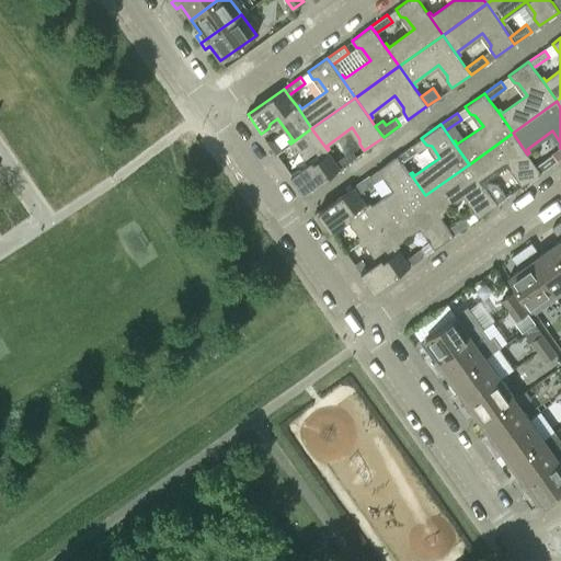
[(335,162),(328,150),(311,128),(290,144),(282,150),(276,141),(271,146),(285,165),(302,153),(310,164),(304,170),(298,169),(290,174),(305,194),(308,192),(308,191),(340,168),(335,162)]
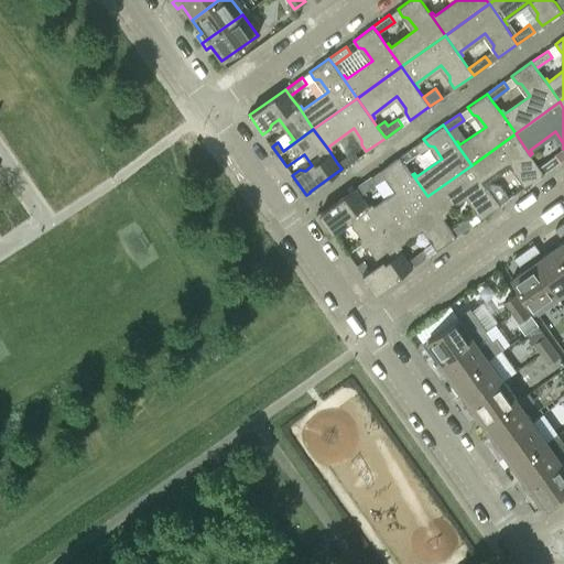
[(539,166),(530,155),(516,133),(472,165),(495,198),(506,190),(496,174),(511,163),(520,174),(519,180),(524,187),(543,173),(539,166)]
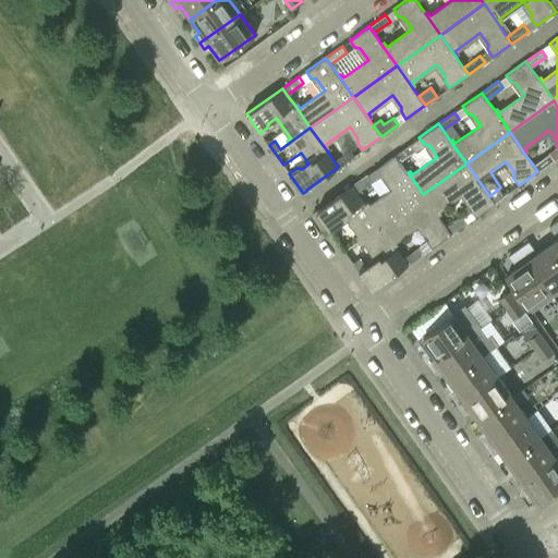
[(400,161),(416,149),(411,143),(395,155),(400,161)]
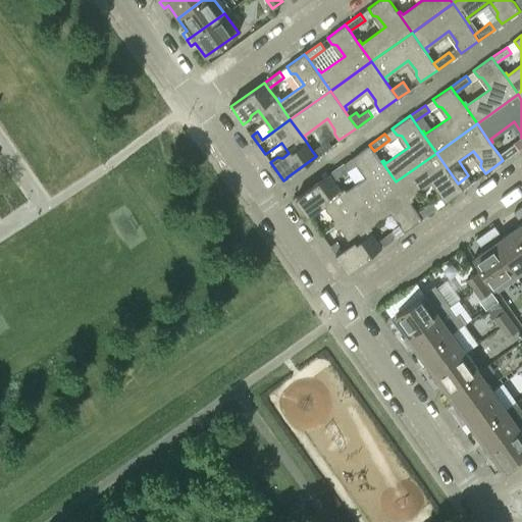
[(316,156),(331,146),(327,140),(312,151),(316,156)]
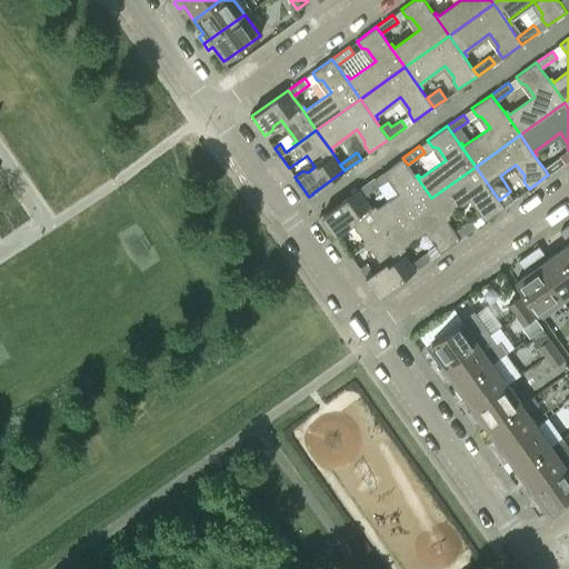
[(548,175),(566,162),(560,156),(543,168),(548,175)]
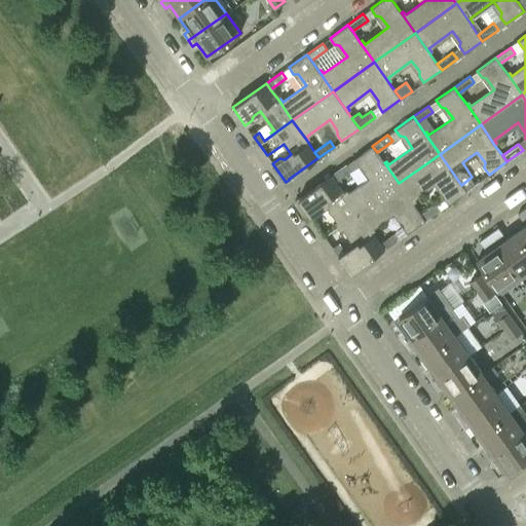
[(384,162),(377,152),(372,146),(354,158),(359,165),(364,166),(371,177),(347,194),(345,190),(343,192),(358,213),(399,183),(384,162)]
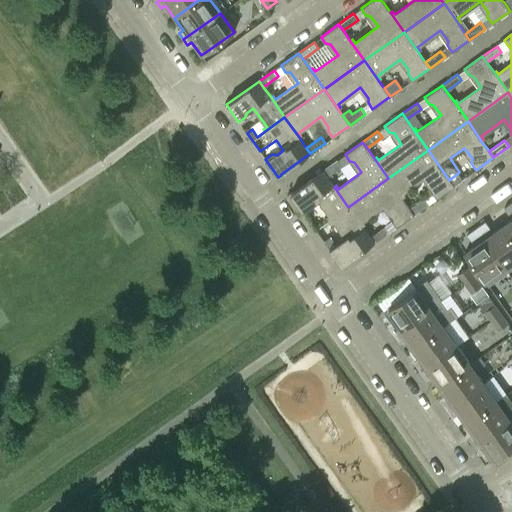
[(449,180),(428,150),(388,178),(402,198),(404,196),(402,193),(424,176),(432,187),(431,192),(436,198),(454,186),(449,180)]
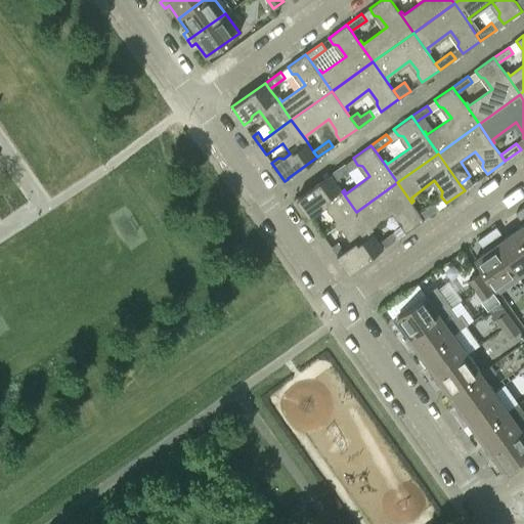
[(334,180),(350,170),(345,164),(330,174),(334,180)]
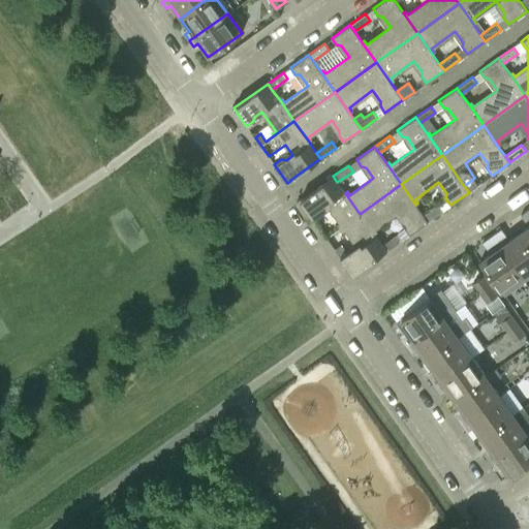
[(479,175),(474,178),(464,186),(469,192),(485,181),(479,175)]
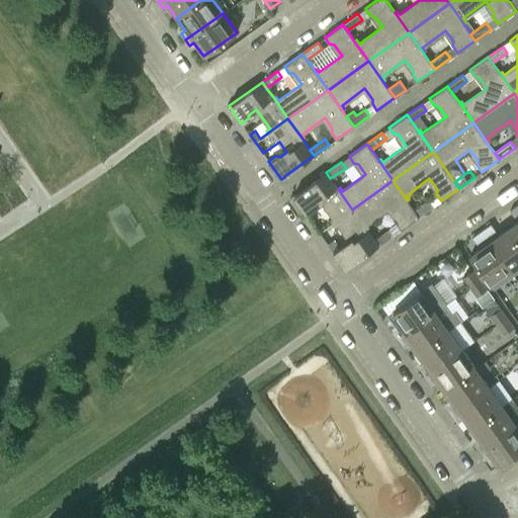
[(338,189),(330,178),(326,172),(296,193),(292,195),(306,213),(313,208),(314,204),(321,199),(334,219),(331,221),(333,223),(352,209),(338,189)]
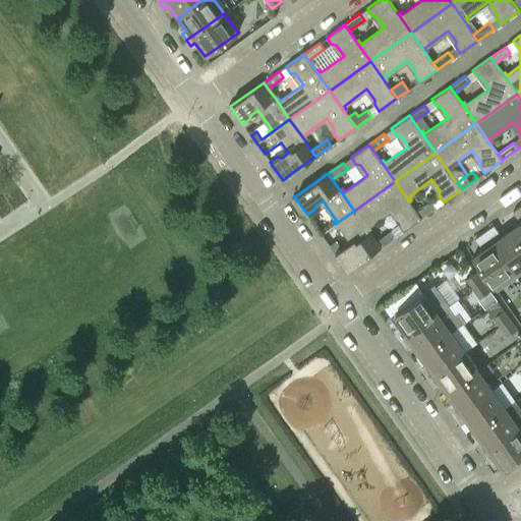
[(416,212),(409,201),(395,181),(354,211),(368,230),(370,228),(368,225),(392,209),(399,220),(399,224),(403,231),(421,218),(416,212)]
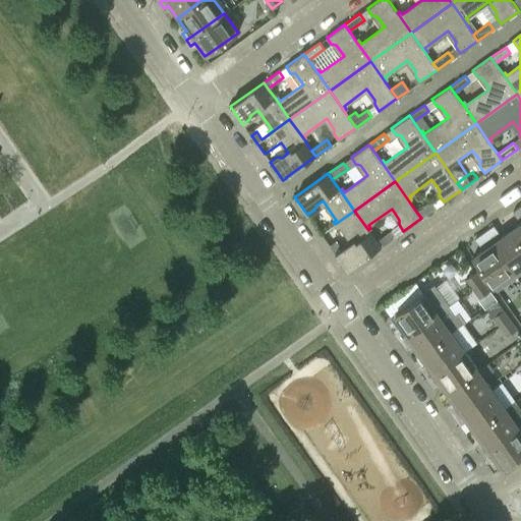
[(421,218),(437,207),(431,200),(416,212),(421,218)]
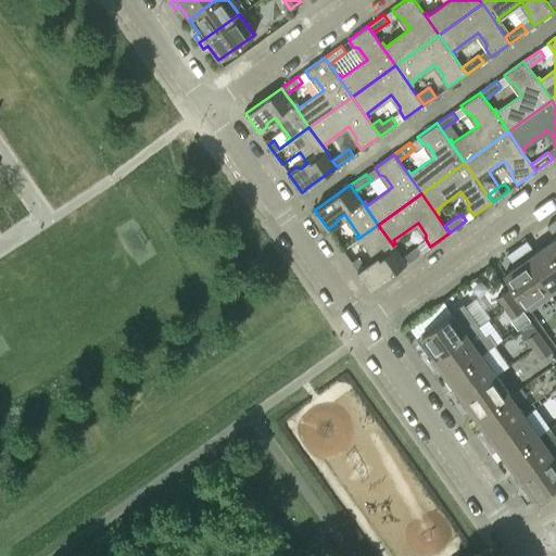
[(555,218),(547,225),(553,234),(555,231),(555,237),(545,244),(555,260),(555,218)]
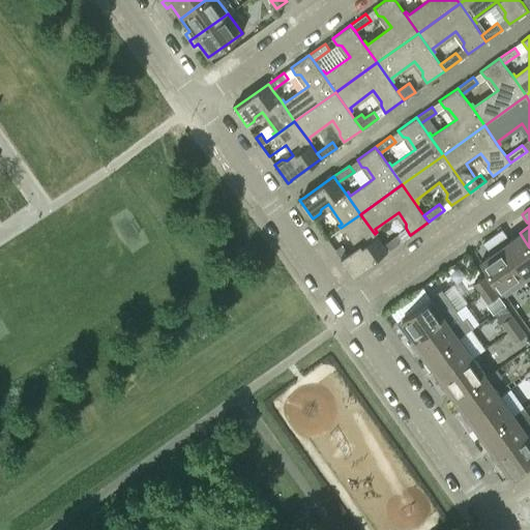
[(382,244),(375,234),(360,214),(341,228),(342,231),(345,228),(359,247),(352,253),(348,252),(342,244),(335,248),(341,257),(354,275),(357,273),(356,273),(387,252),(382,244)]
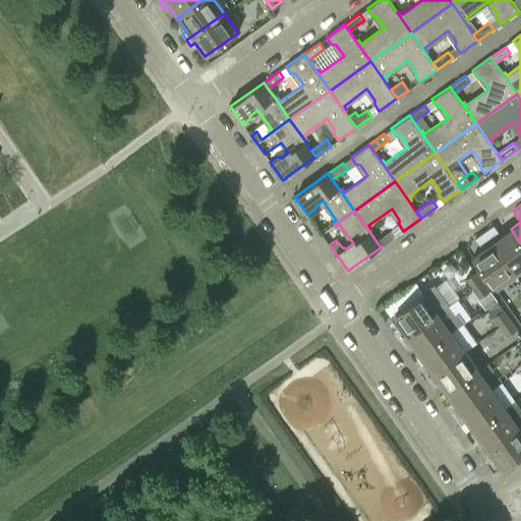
[(494,225),(484,232),(516,276),(520,272),(520,243),(511,229),(498,238),(496,235),(499,233),(494,225)]
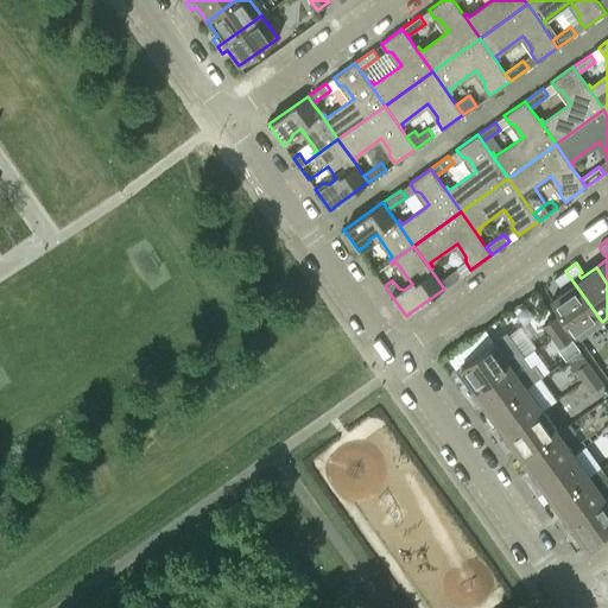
[(456,268),(438,280),(444,289),(462,276),(456,268)]
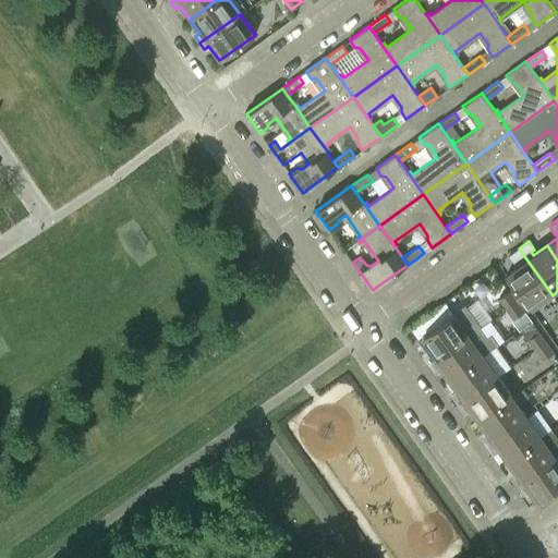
[(531,311),(553,295),(519,249),(509,255),(514,264),(518,261),(521,265),(506,275),(531,311)]
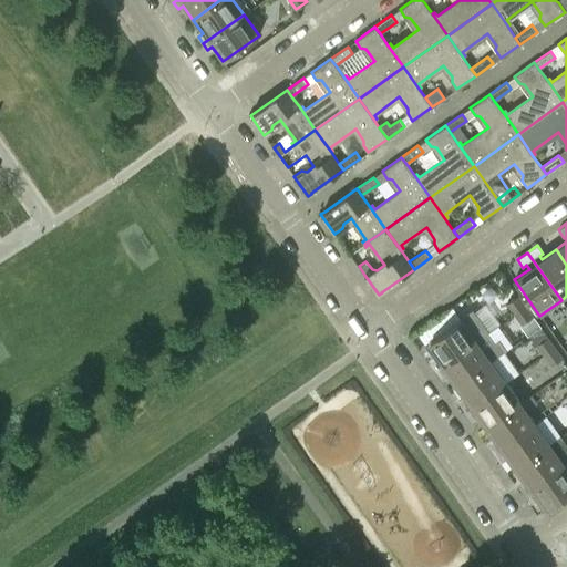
[(517,296),(507,303),(515,313),(525,306),(517,296)]
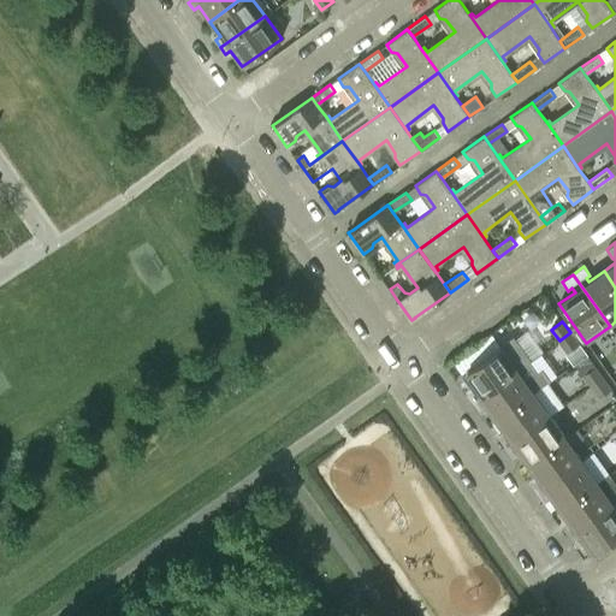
[(570,332),(560,341),(567,351),(579,344),(570,332)]
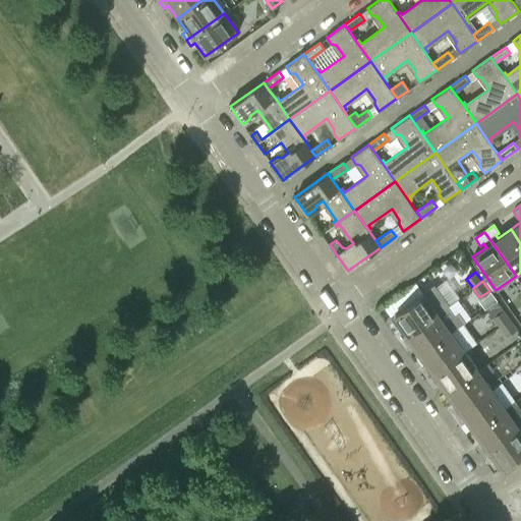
[(396,334),(400,340),(438,312),(423,293),(391,316),(400,331),(396,334)]
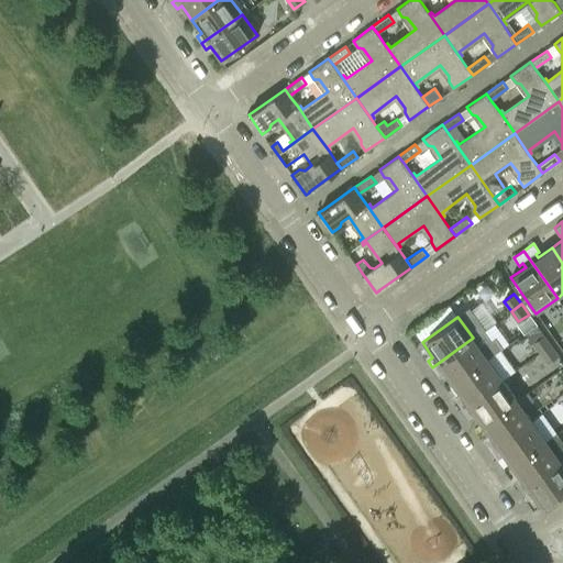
[(543,334),(532,342),(540,352),(550,344),(543,334)]
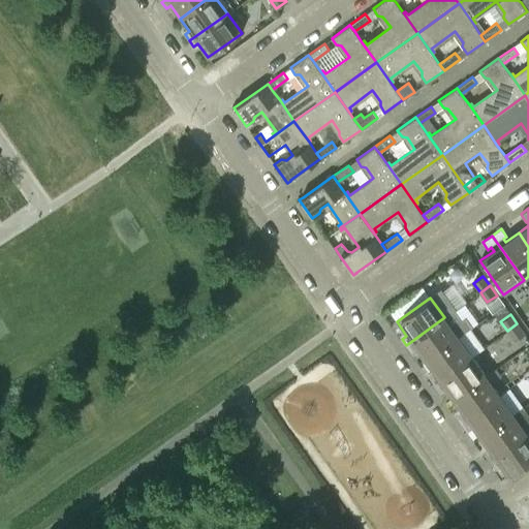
[(444,317),(406,345),(411,351),(415,347),(425,361),(458,337),(444,317)]
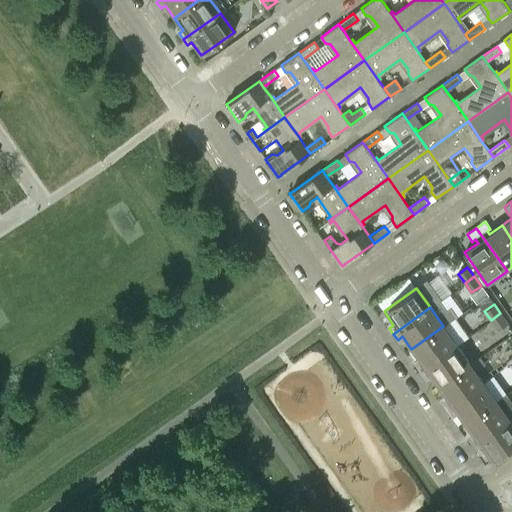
[(500,313),(491,320),(498,329),(507,323),(500,313)]
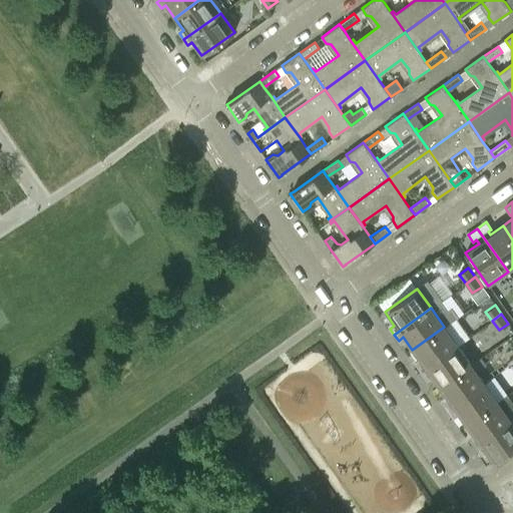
[(444,327),(412,350),(421,363),(417,366),(421,372),(458,346),(444,327)]
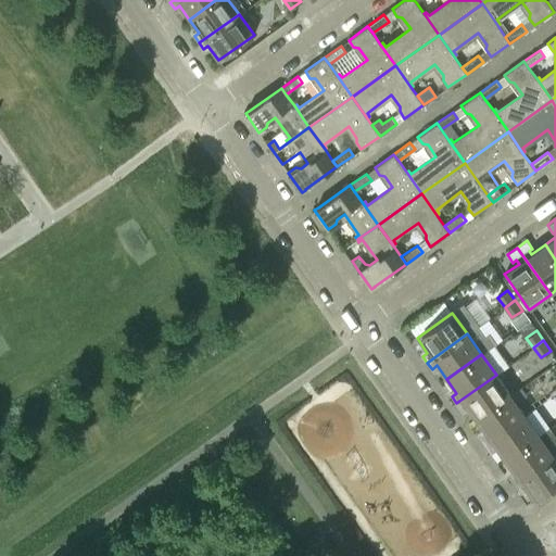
[(496,375),(456,403),(460,409),(465,406),(475,419),(510,394),(496,375)]
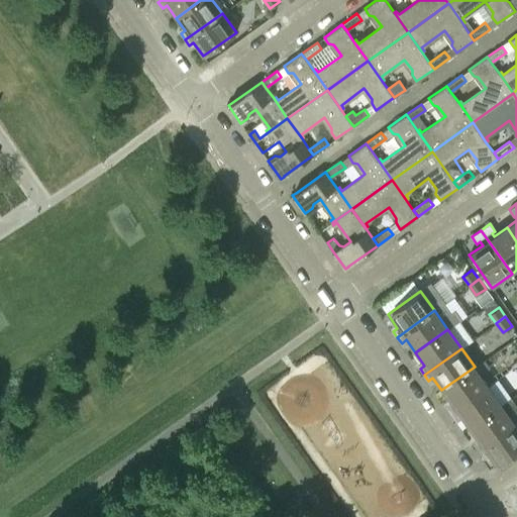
[(450,412),(488,386),(482,377),(489,372),(482,362),(475,367),(441,390),(450,403),(446,406),(450,412)]
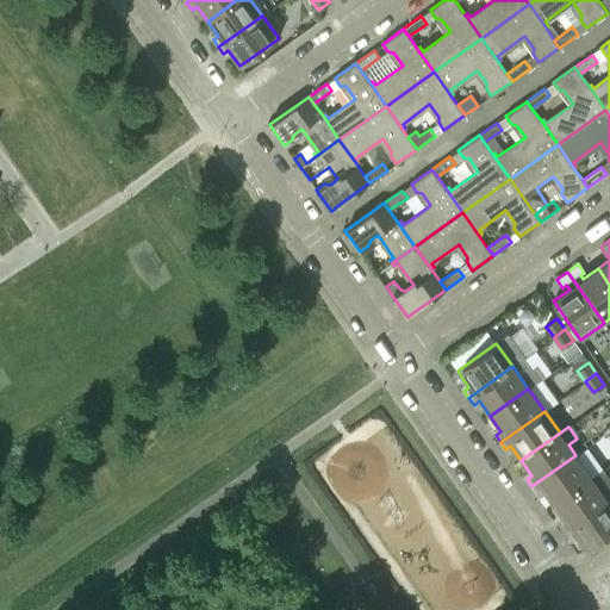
[(576,455),(531,486),(537,493),(542,490),(553,504),(591,477),(576,455)]
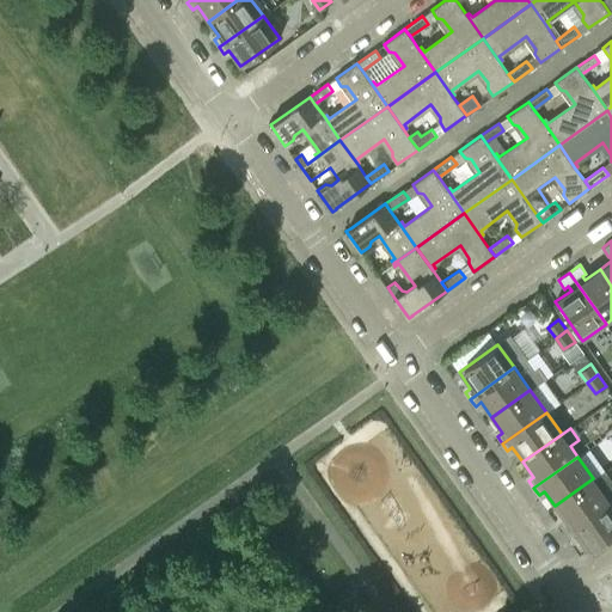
[(565,532),(610,501),(611,499),(611,481),(605,470),(593,478),(555,506),(565,521),(561,525),(565,532)]
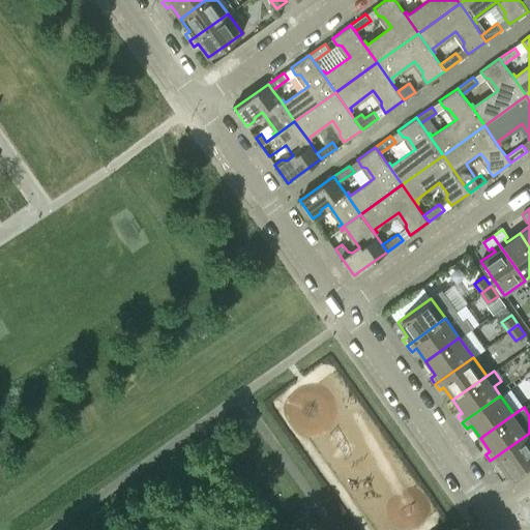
[(529,437),(528,434),(490,461),(494,467),(498,464),(508,477),(529,462),(529,437)]
